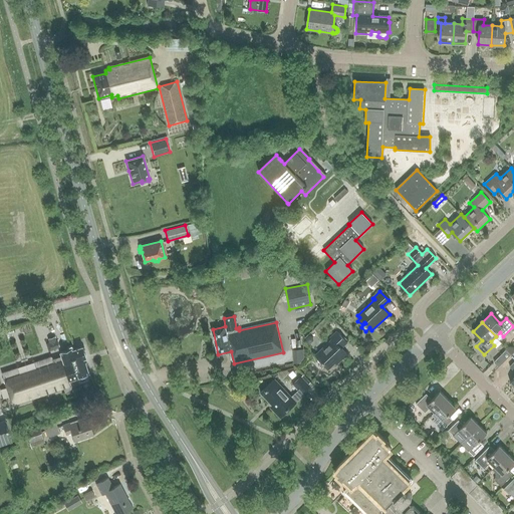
[(330,337),(332,340),(316,355),(328,368),(335,362),(336,363),(347,354),(340,346),(345,341),(337,331),(330,337)]
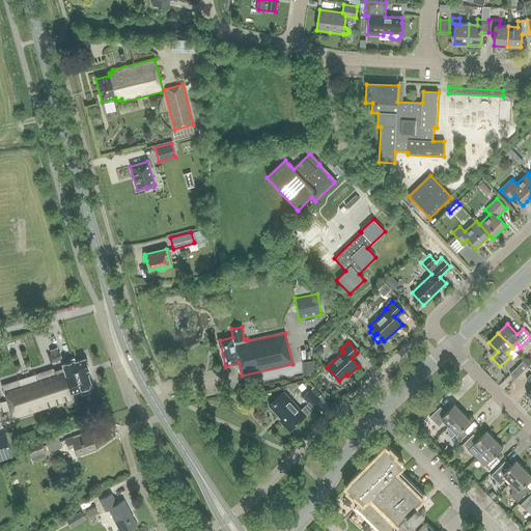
[(57,352),(56,347),(49,350),(50,354),(47,355),(49,363),(61,359),(59,351),(57,352)]
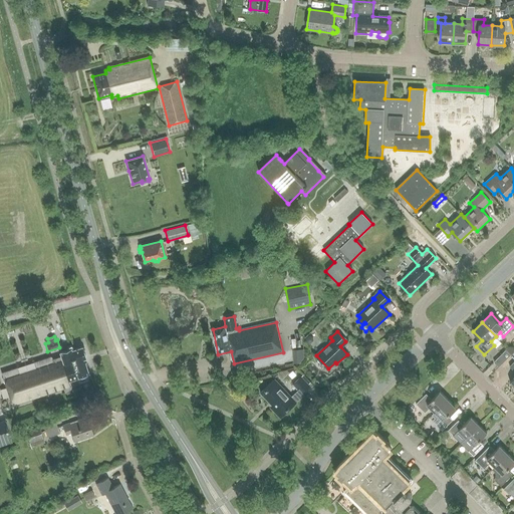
[(83,348),(82,349),(81,345),(71,349),(70,347),(59,351),(58,352),(59,356),(51,358),(51,356),(0,372),(12,407),(62,391),(61,388),(68,386),(69,389),(71,388),(68,380),(77,378),(78,382),(88,379),(86,374),(88,373),(84,361),(83,361),(82,359),(85,357),(84,355),(85,354),(85,353),(84,349),(83,348)]
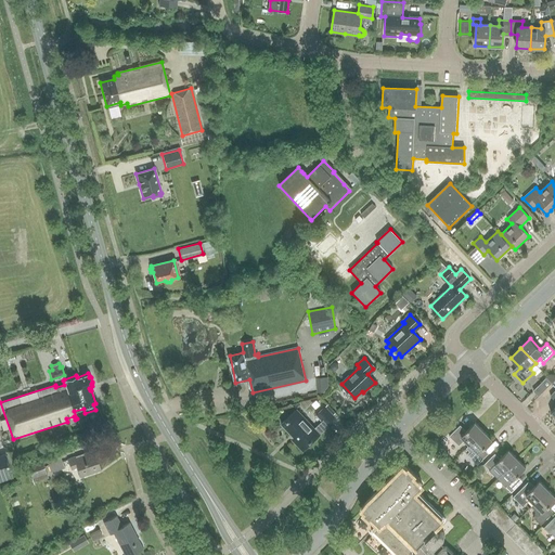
[(551,383),(546,377),(532,390),(538,396),(551,383)]
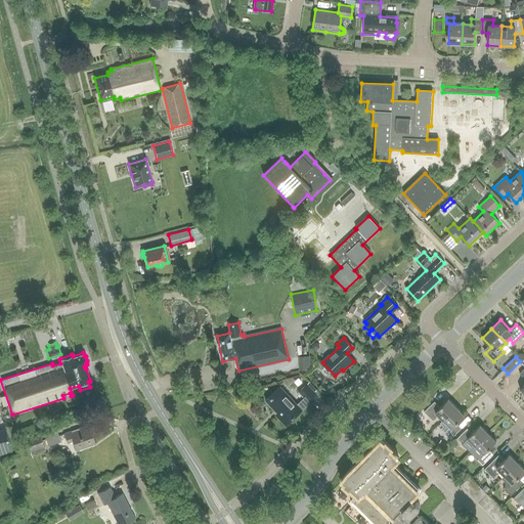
[(307,401),(308,400),(316,393),(307,383),(297,392),(307,401)]
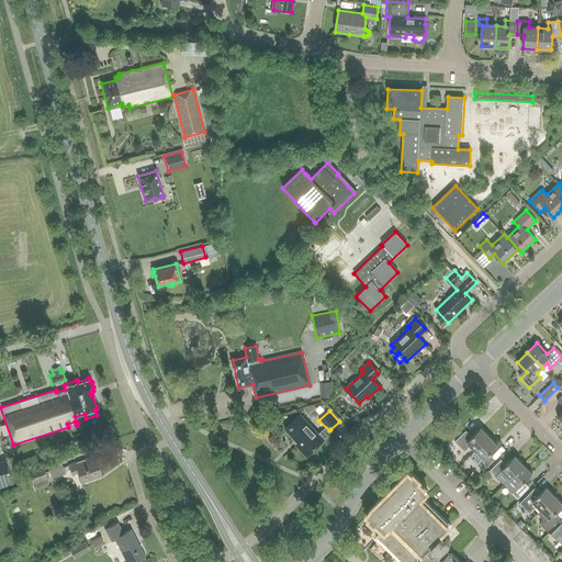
[(307,456),(324,440),(302,416),(288,430),(294,437),(295,436),(300,440),(296,444),(307,456)]
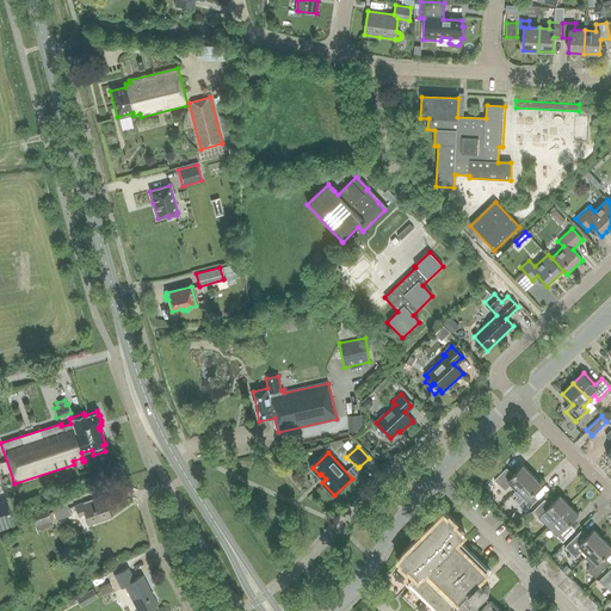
[(511,485),(517,489),(532,475),(523,466),(511,476),(505,470),(494,480),(505,491),(511,485)]
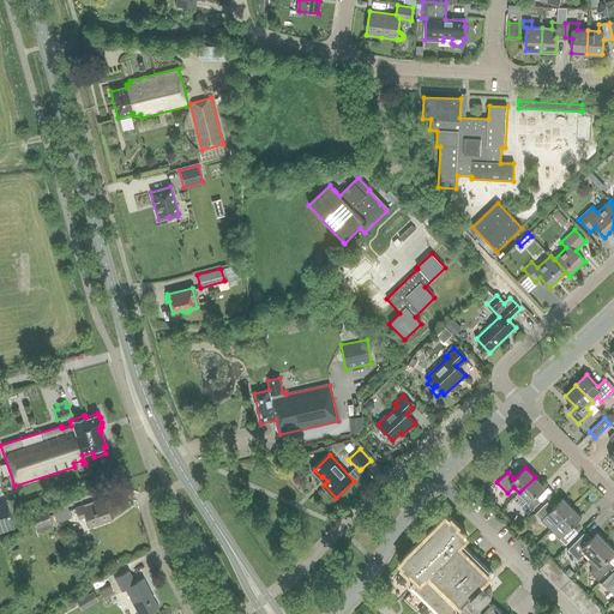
[(519,492),(516,495),(519,499),(517,501),(517,504),(528,515),(539,504),(533,498),(543,487),(535,477),(519,492)]
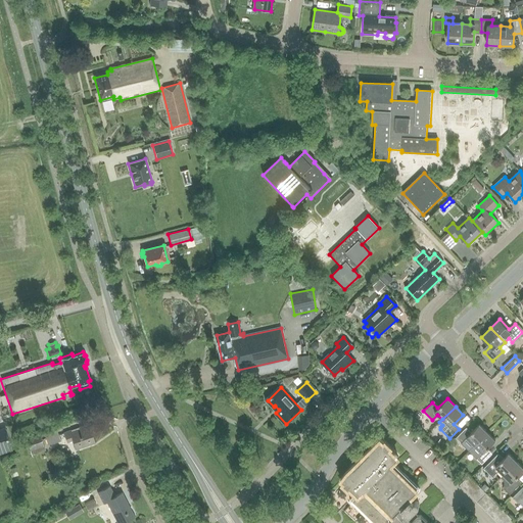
[(62,432),(66,442),(72,441),(75,449),(95,443),(88,424),(62,432)]
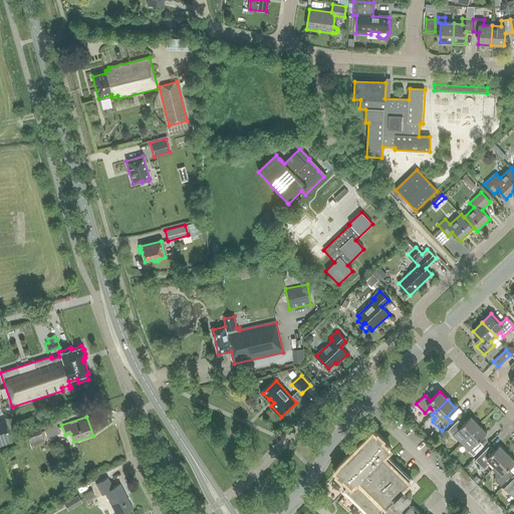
[(466,438),(479,425),(471,418),(462,427),(457,422),(448,431),(457,440),(462,434),(466,438)]
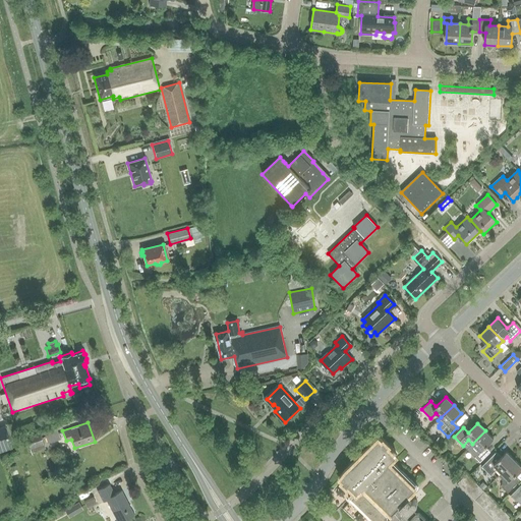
[(5,425),(0,426),(0,452),(13,448),(5,425)]
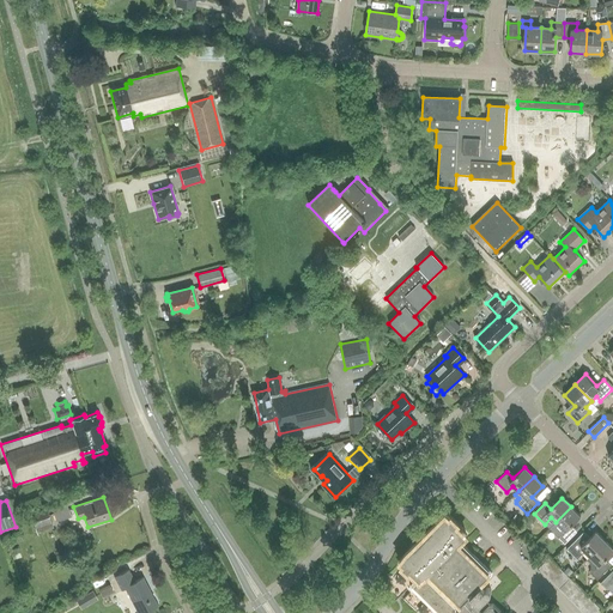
[(71,516),(65,502),(50,508),(55,522),(71,516)]
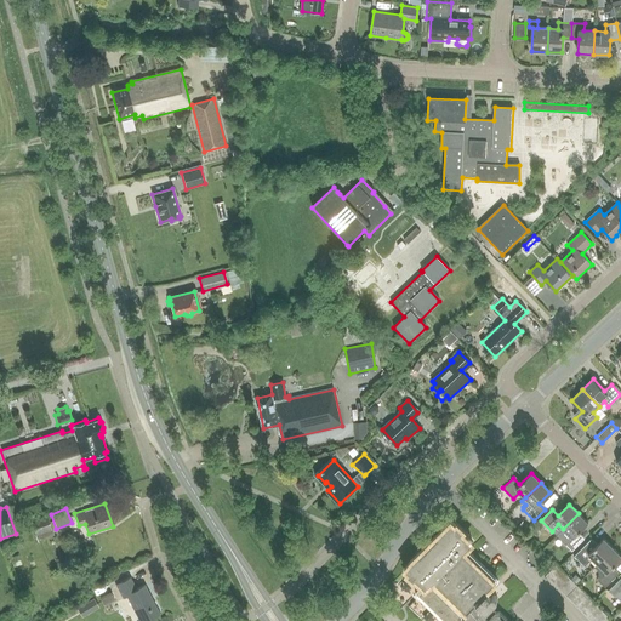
[(579,513),(563,529),(568,534),(562,540),(573,551),(582,541),(576,535),(588,523),(579,513)]
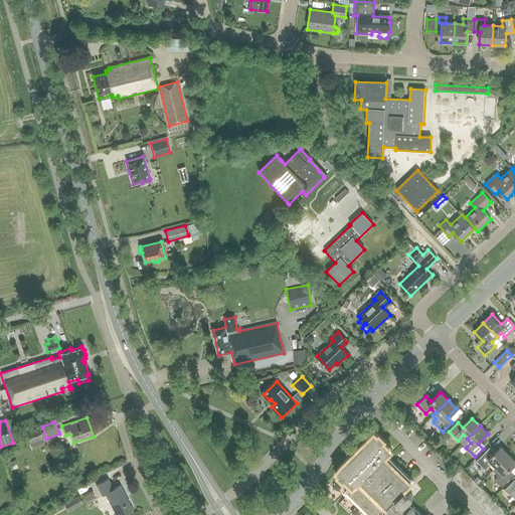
[(44,443),(38,427),(25,433),(29,444),(31,444),(32,448),(44,443)]
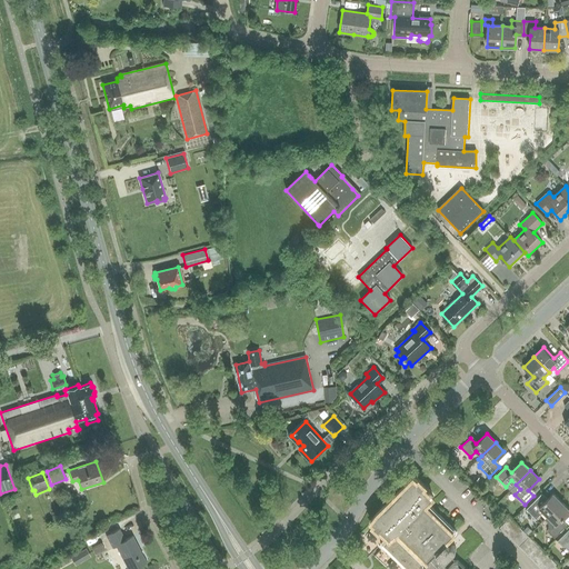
[(486,482),(480,477),(475,482),(480,488),(486,482)]
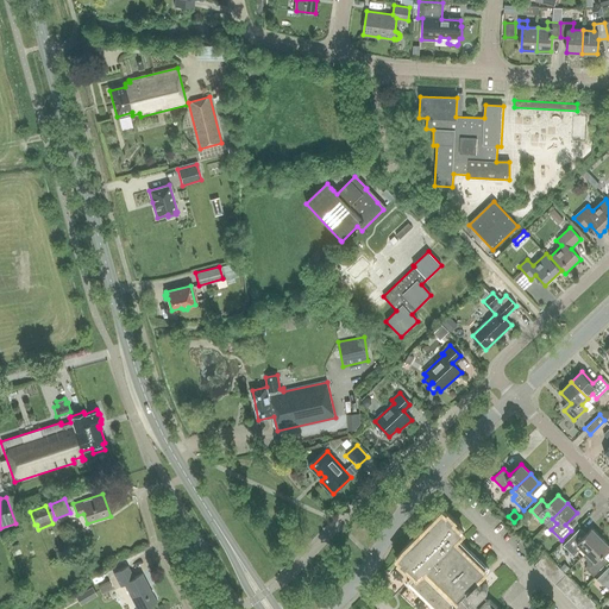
[(476,608),(485,601),(482,596),(487,591),(487,590),(488,589),(488,588),(487,586),(485,585),(484,585),(483,585),(482,585),(482,586),(476,582),(489,569),(458,539),(465,532),(443,512),(399,558),(415,576),(407,584),(431,608),(476,608)]
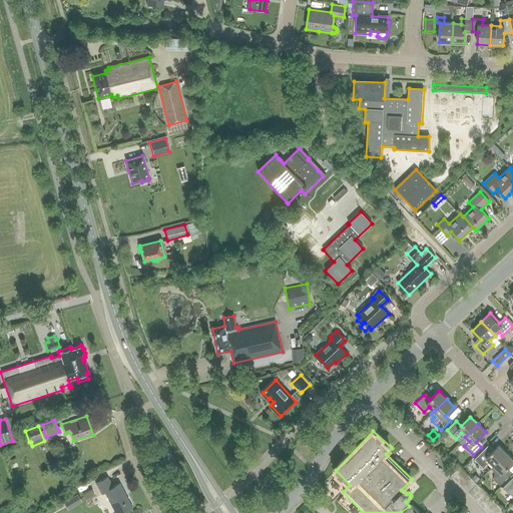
[(494,466),(506,453),(498,445),(493,450),(488,445),(474,459),(483,468),(490,462),(494,466)]
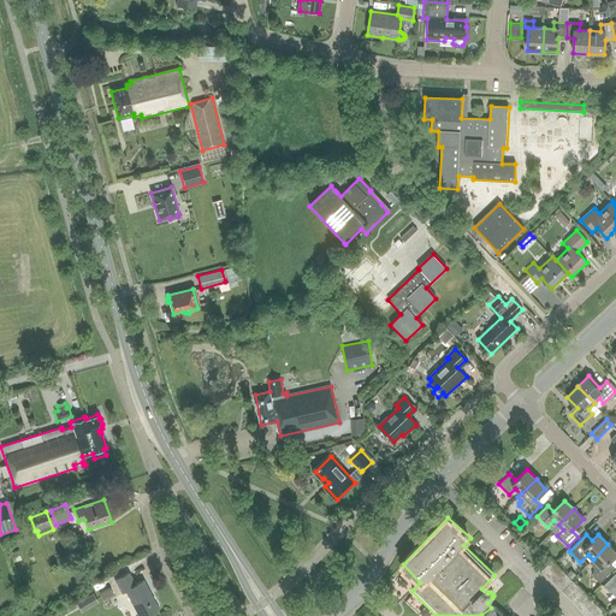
[(615,554),(615,551),(608,544),(593,560),(590,562),(593,567),(593,573),(592,574),(600,582),(612,570),(606,564),(615,554)]
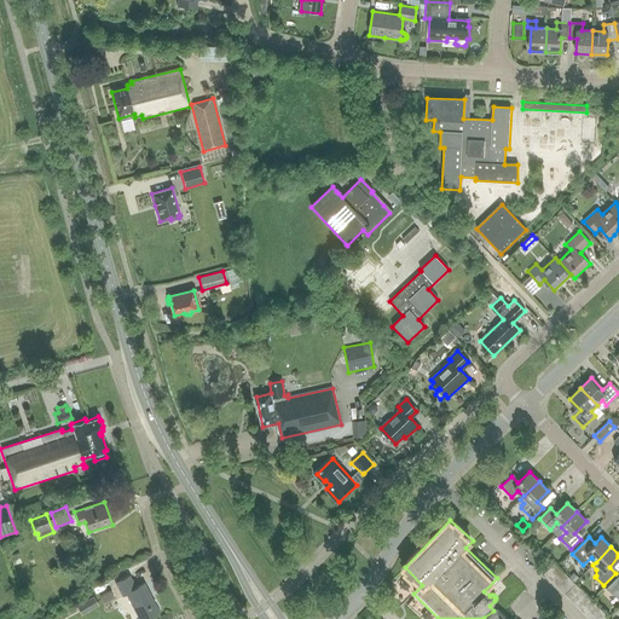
[(15,565),(22,562),(18,553),(11,555),(15,565)]
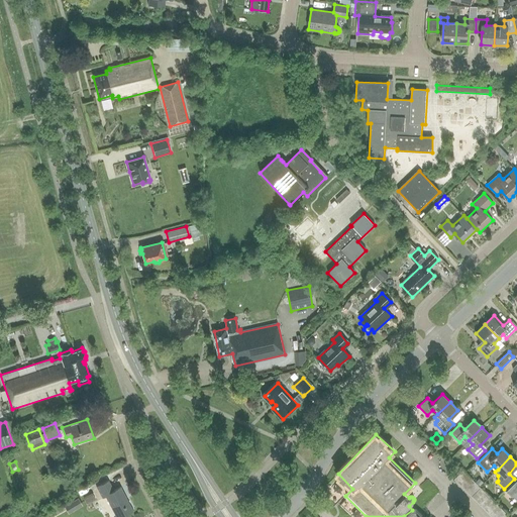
[(95,487),(102,498),(105,497),(116,516),(122,516),(133,511),(120,487),(113,490),(107,481),(95,487)]
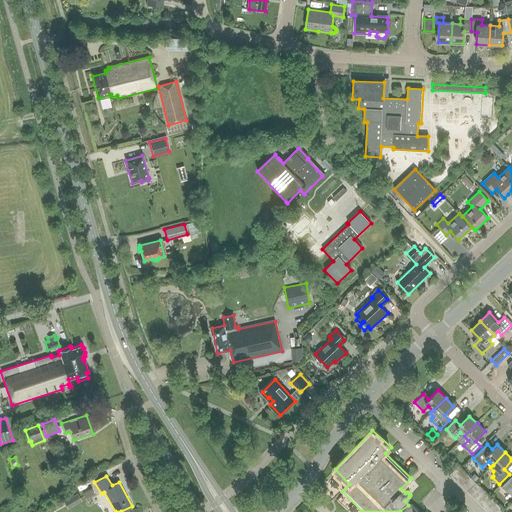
[(511,477),(501,487),(507,493),(508,492),(511,495),(511,494),(511,477)]
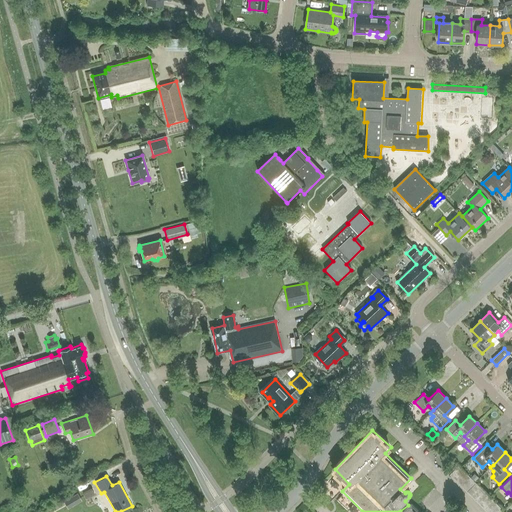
[(472,497),(481,488),(476,483),(468,492),(472,497)]
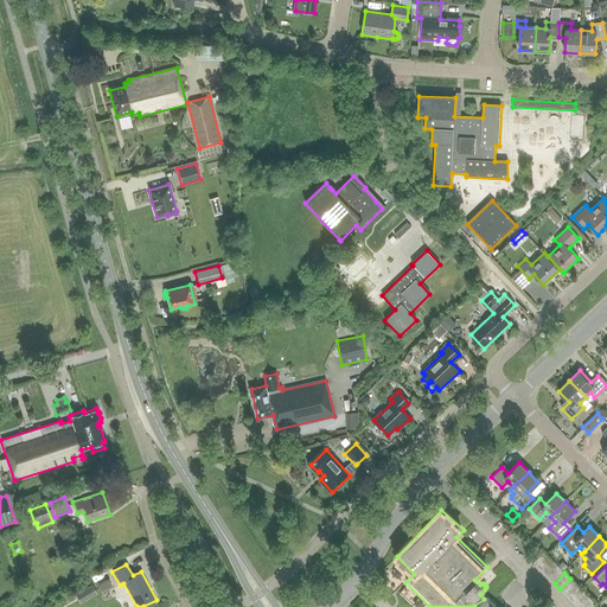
[(564,594),(575,583),(570,579),(560,589),(564,594)]
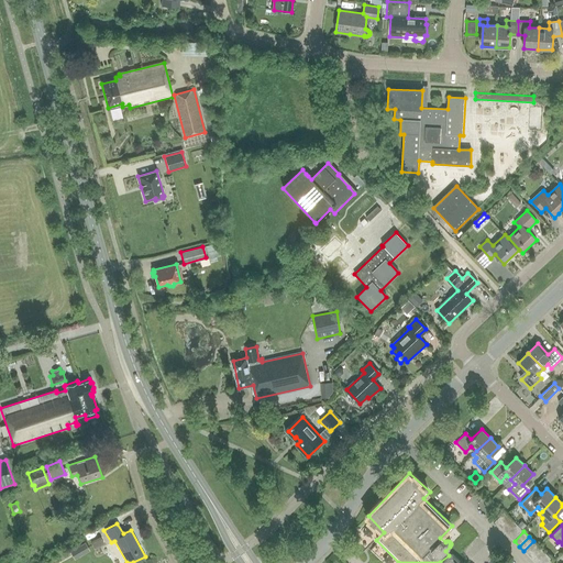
[(528,555),(538,545),(533,541),(523,551),(528,555)]
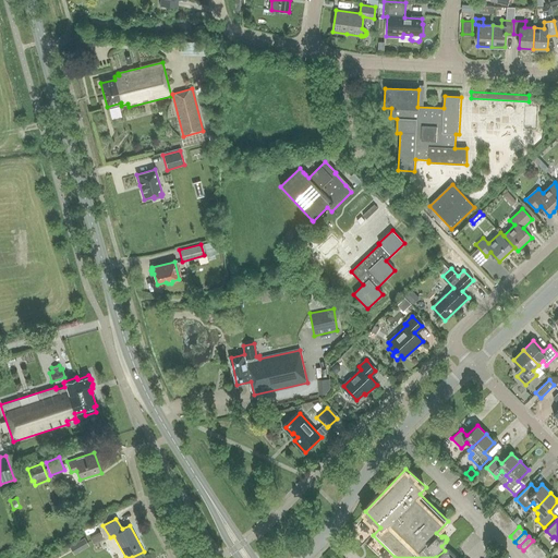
[(84,537),(79,541),(83,548),(88,545),(84,537)]
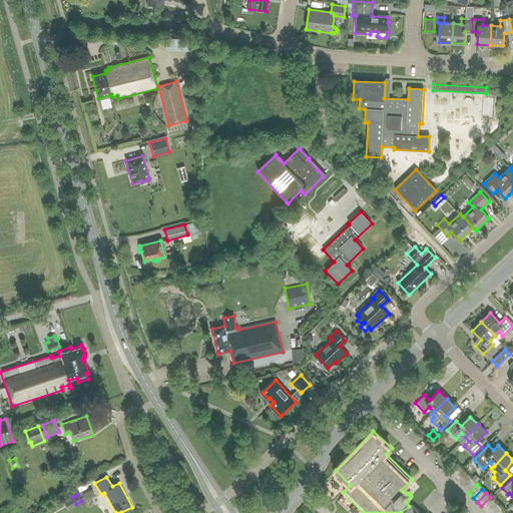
[(485,510),(494,501),(490,497),(481,506),(485,510)]
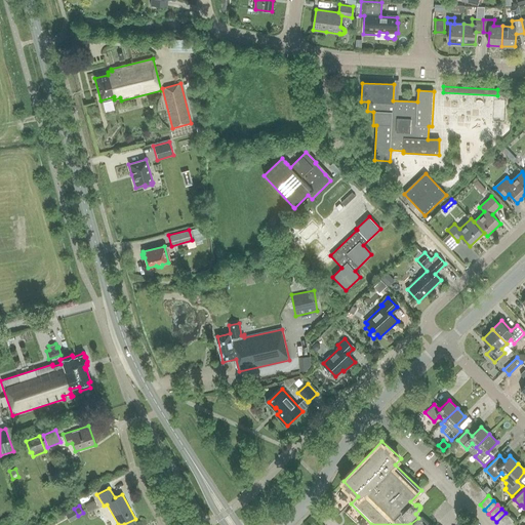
[(499,524),(502,524),(510,518),(506,513),(496,522),(499,524)]
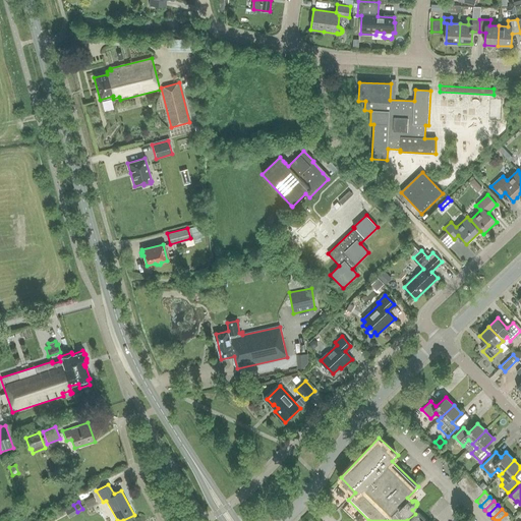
[(424,520),(423,520),(424,519),(418,512),(416,514),(415,514),(407,520),(424,520)]
